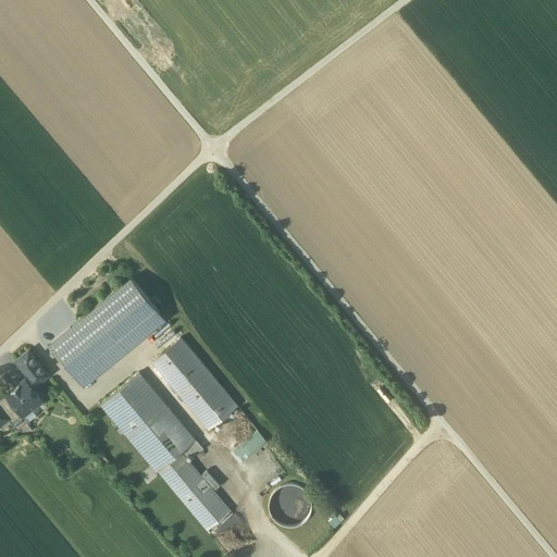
[(131,277),(49,345),(78,380),(159,312),(131,277)]
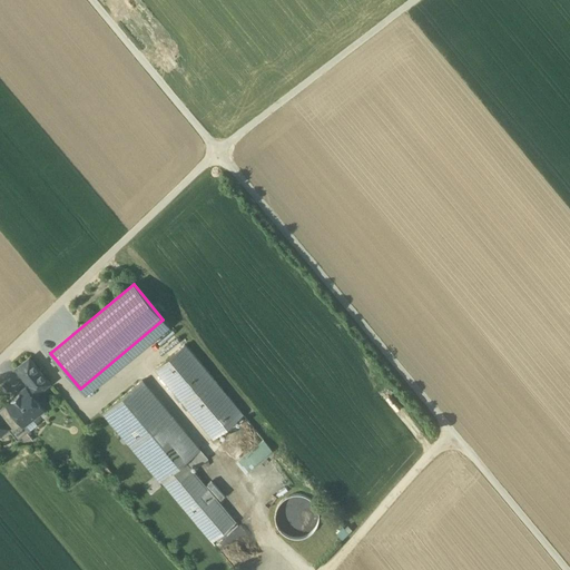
[(243,415),(185,345),(156,370),(214,439),(243,415)]
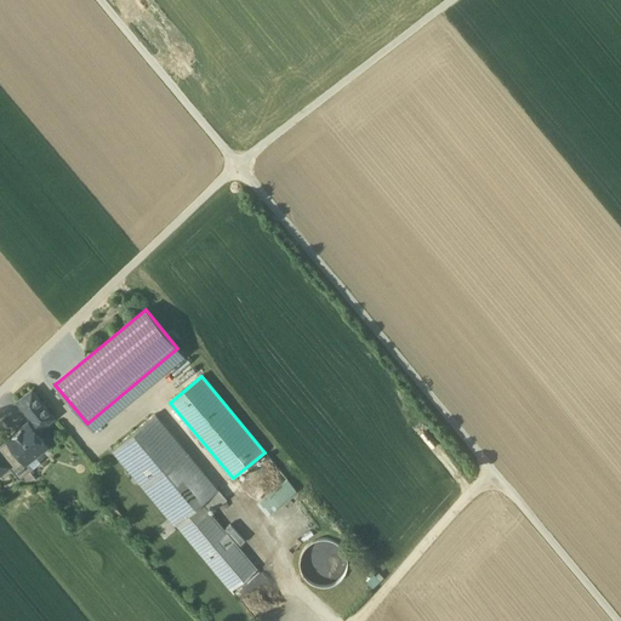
[(32,391),(18,403),(29,416),(43,405),(32,391)]
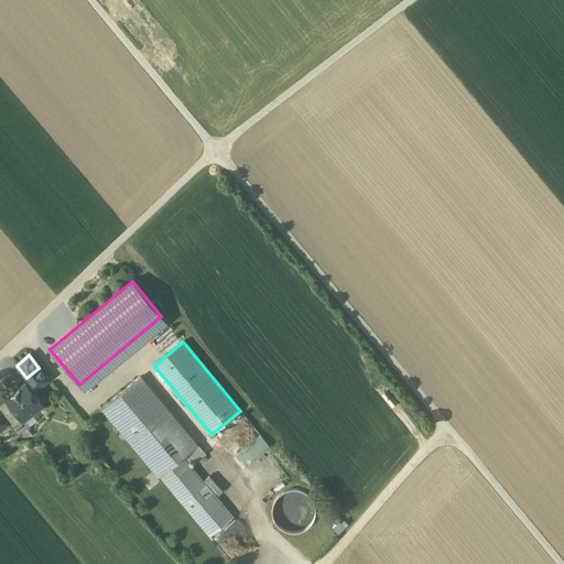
[(39,368),(26,378),(29,380),(29,382),(26,384),(33,392),(49,380),(39,368)]
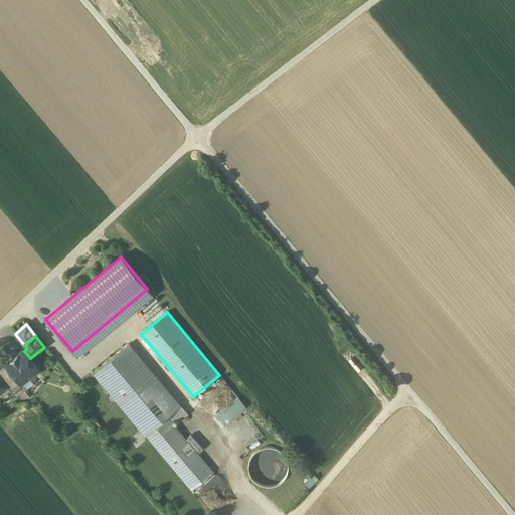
[(180,406),(128,344),(94,373),(146,436),(167,417),(180,406)]
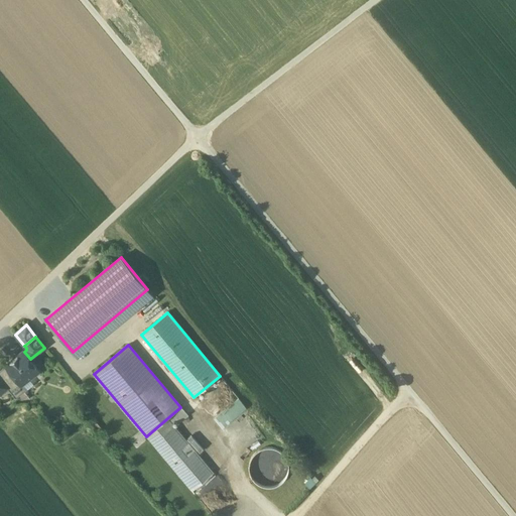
[(23,351),(6,365),(6,366),(21,385),(22,385),(39,371),(30,359),(24,352),(23,351)]
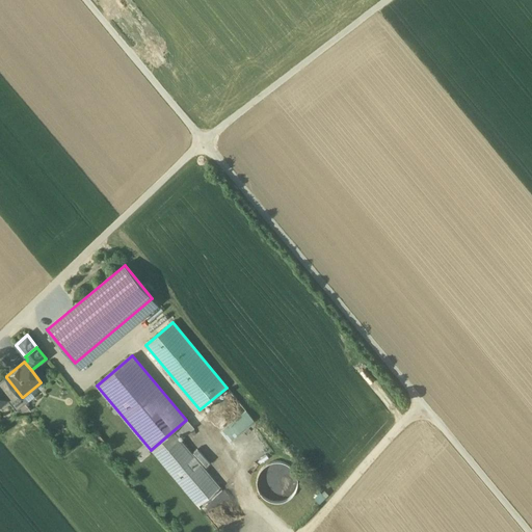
[(22,397),(6,377),(0,381),(0,390),(8,400),(7,401),(16,411),(27,402),(23,397),(22,397)]
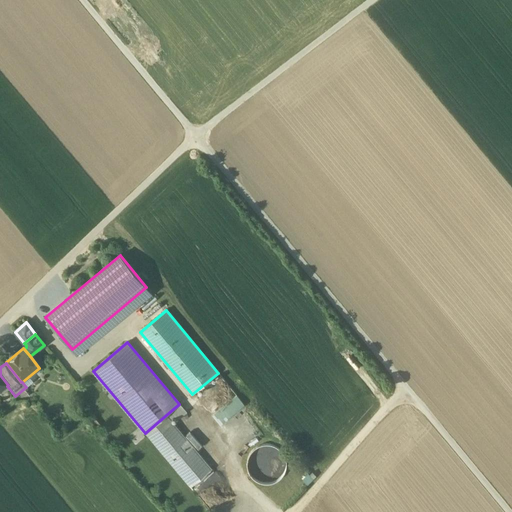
[(236,396),(214,414),(222,424),(244,405),(236,396)]
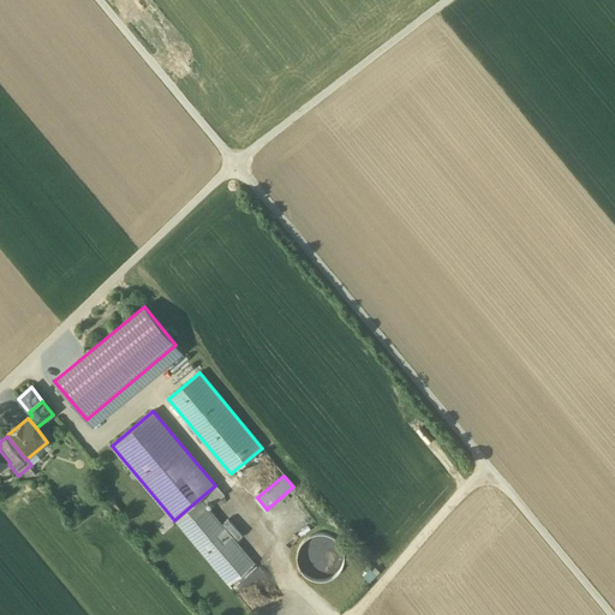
[(199,499),(174,520),(228,586),(255,565),(199,499)]
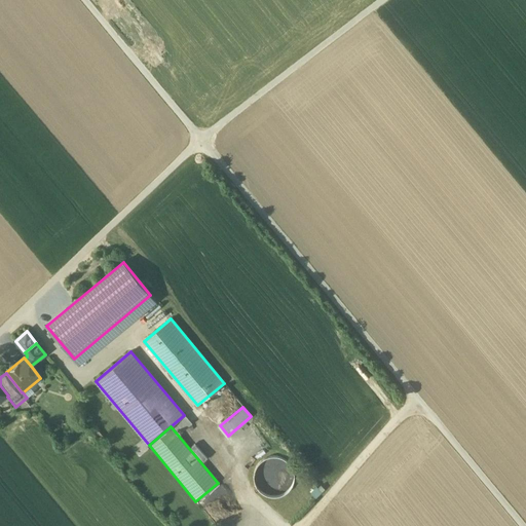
[(293,485),(294,477),(293,470),(289,462),(282,458),(273,457),(266,458),(259,463),(255,470),(254,478),(255,485),(260,492),(266,496),(274,498),(282,496),(289,492),(293,485)]
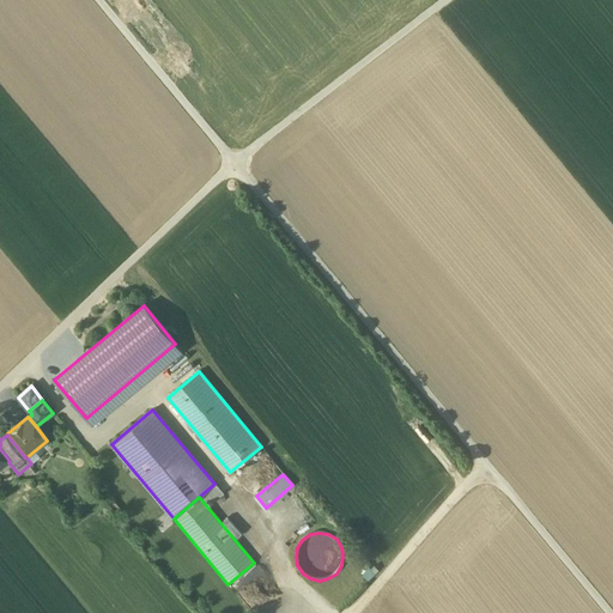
[(369,568),(362,574),(368,580),(375,574),(369,568)]
